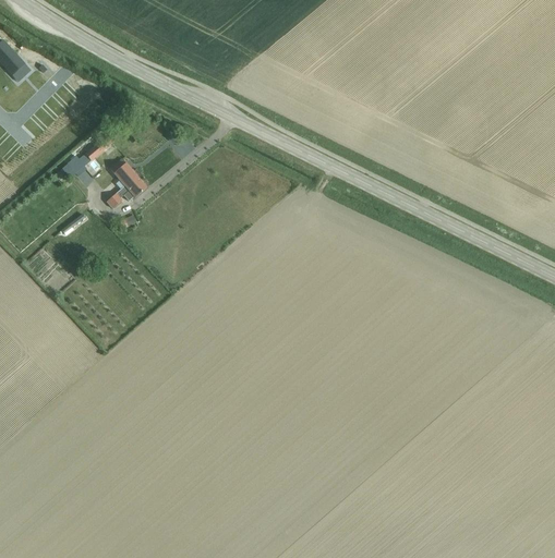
[(28,65),(5,41),(0,46),(0,60),(15,76),(28,65)]
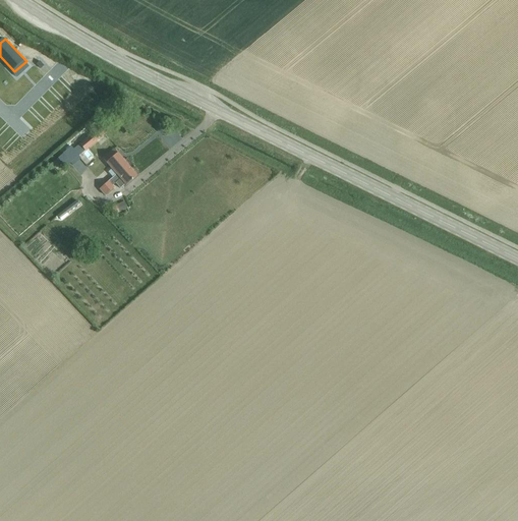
[(103,127),(82,145),(88,152),(108,134),(103,127)]
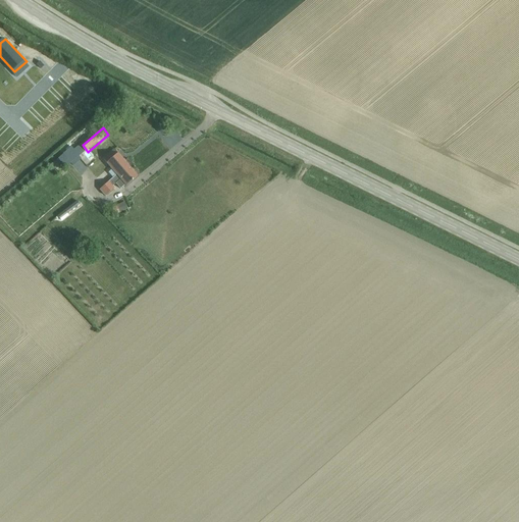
[(120,174),(103,190),(108,196),(117,189),(115,187),(119,184),(123,188),(127,184),(130,186),(140,176),(117,150),(106,159),(120,174)]
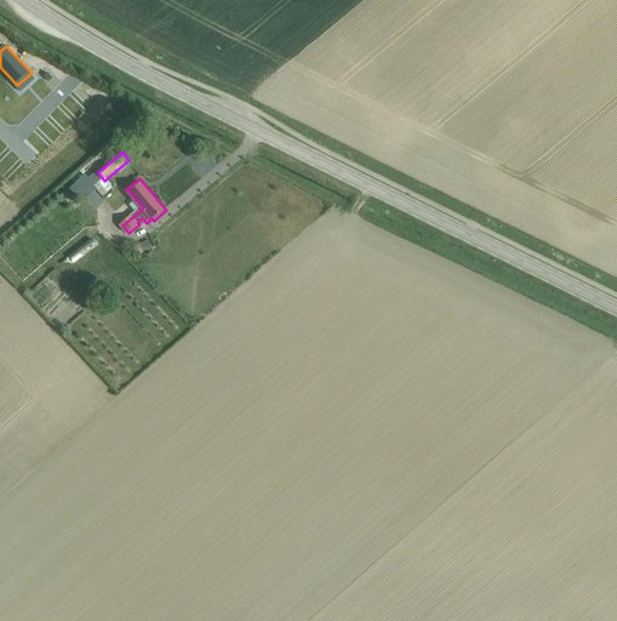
[(95,240),(72,257),(75,261),(98,244),(95,240)]
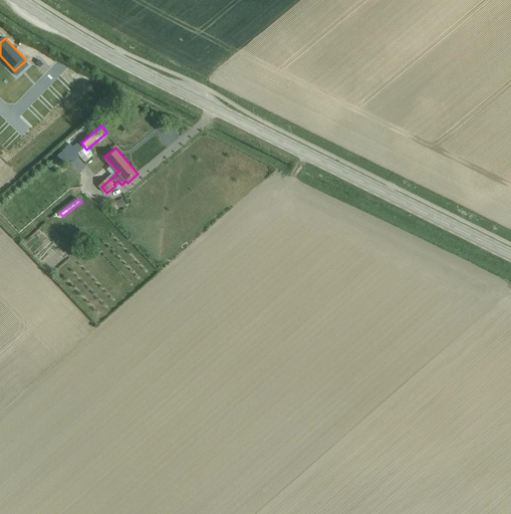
[(125,200),(117,204),(120,210),(129,207),(125,200)]
